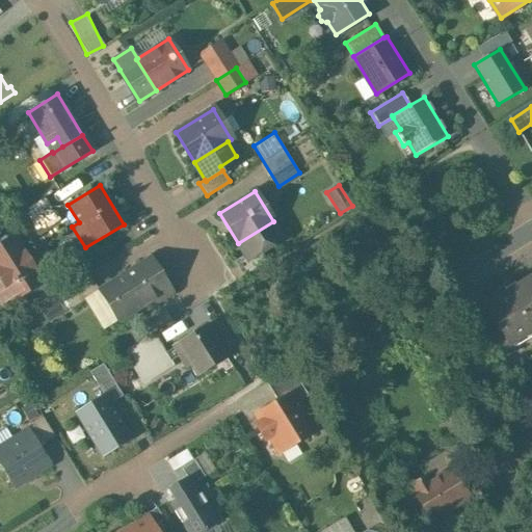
[(44,197),(16,216),(23,229),(31,222),(35,230),(56,216),(44,197)]
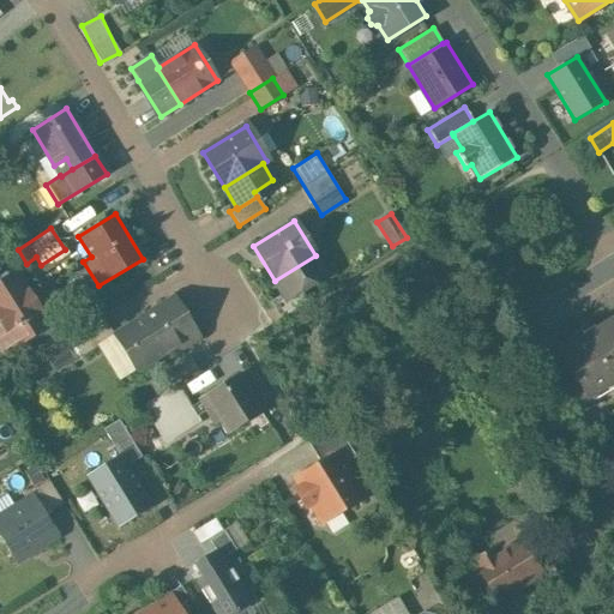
[(315,256),(275,281),(283,294),(287,300),(302,290),(327,275),(315,256)]
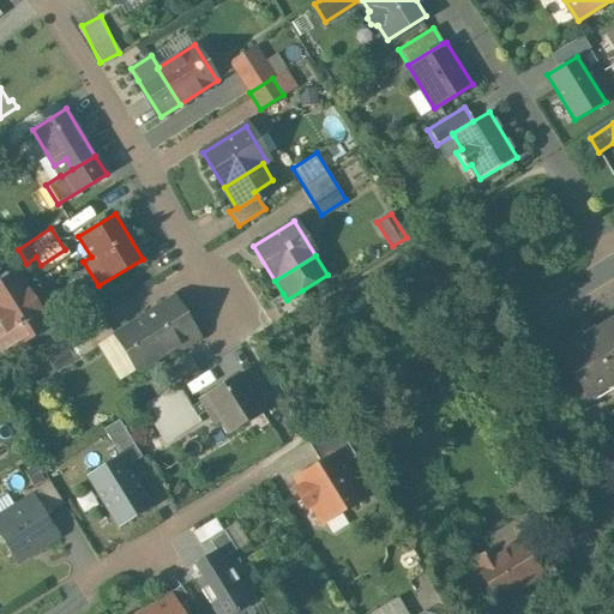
[(13,269),(0,276),(0,324),(4,329),(0,330),(0,338),(7,350),(48,324),(13,269)]
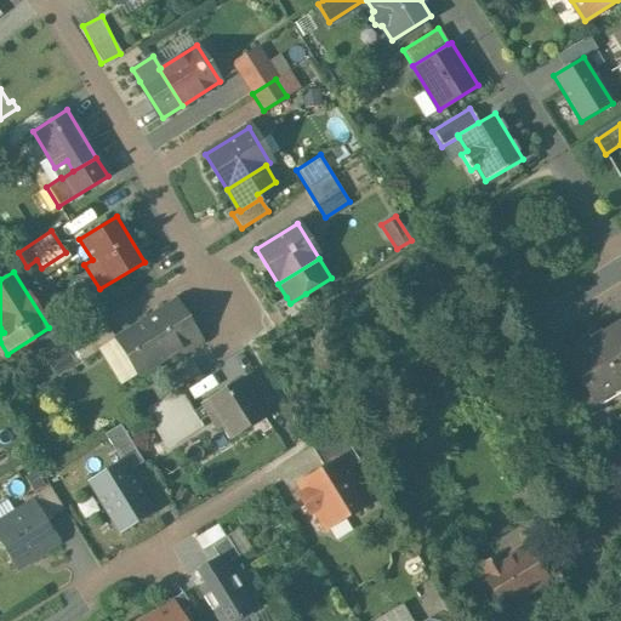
[(306,294),(290,303),(286,297),(273,306),(284,324),(313,306),(306,294)]
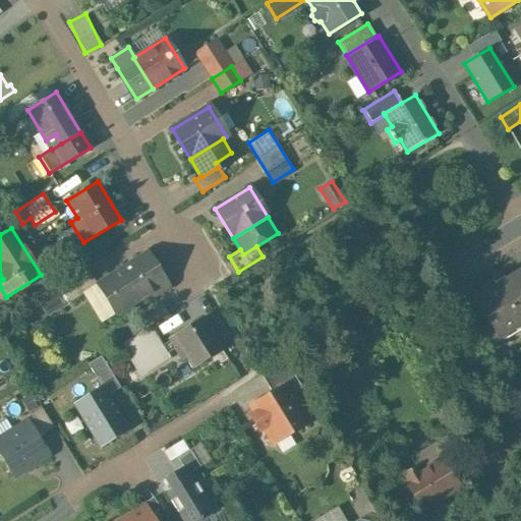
[(97,285),(96,285),(97,286),(114,314),(149,293),(151,296),(167,286),(147,253),(97,285)]
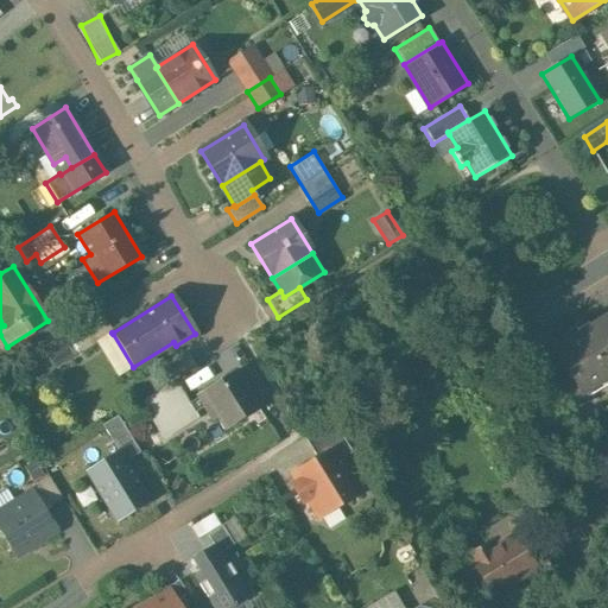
[(100,312),(67,334),(80,354),(113,334),(112,333),(113,333),(100,312)]
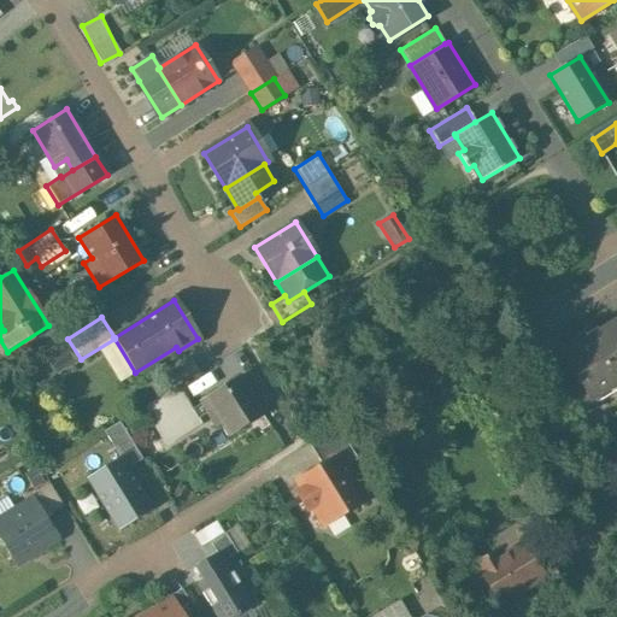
[(616,319),(563,353),(580,381),(589,399),(592,398),(616,382),(616,319)]
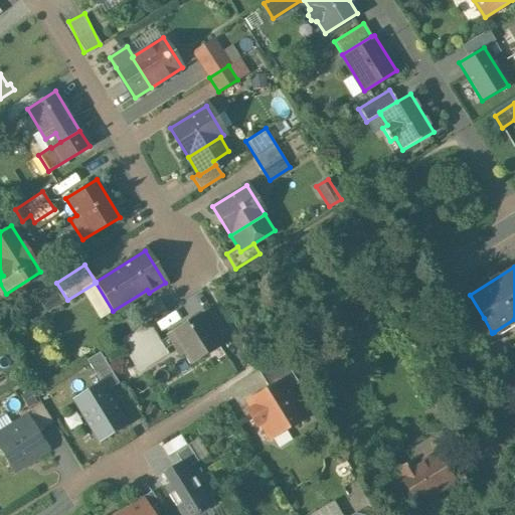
[(159,299),(138,312),(145,324),(148,322),(166,311),(159,299)]
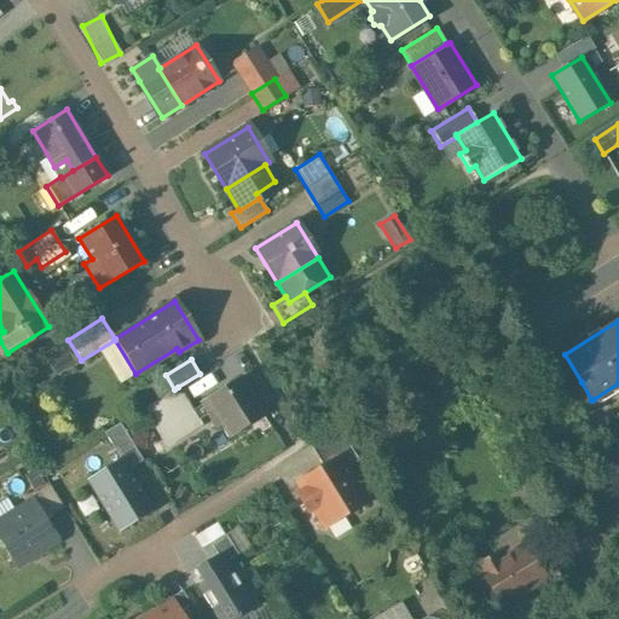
[(241,379),(201,403),(207,414),(213,410),(230,437),(264,415),(241,379)]
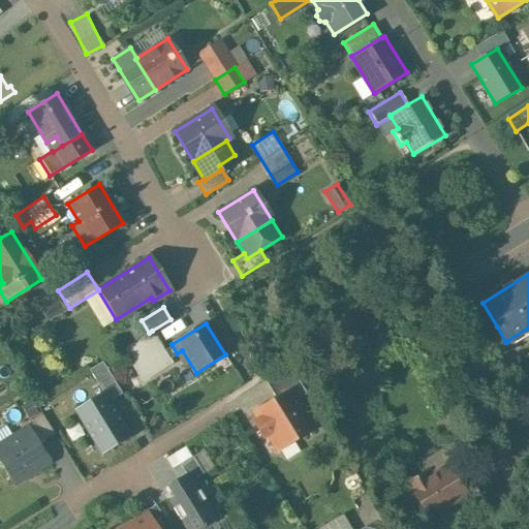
[(497,327),(485,335),(498,358),(511,349),(507,341),(505,342),(497,327)]
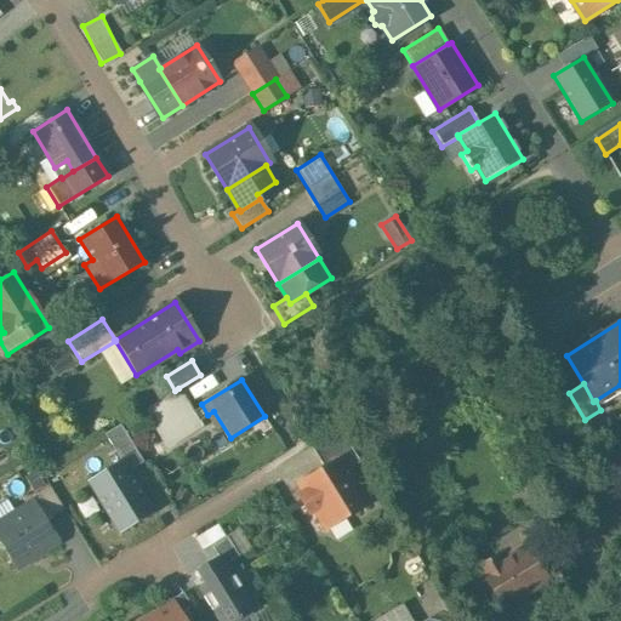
[(175,391),(143,410),(158,434),(194,412),(178,388),(175,391)]
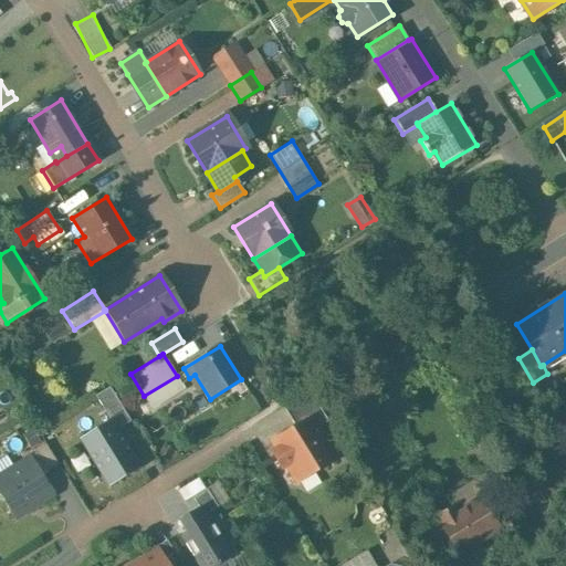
[(108,387),(94,396),(109,420),(111,419),(116,429),(129,421),(108,387)]
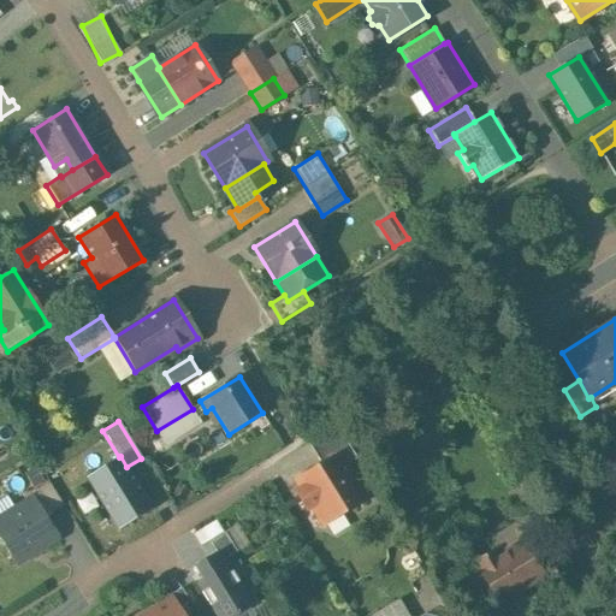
[(357,458),(337,425),(308,443),(319,461),(315,463),(318,468),(338,456),(344,466),(357,458)]
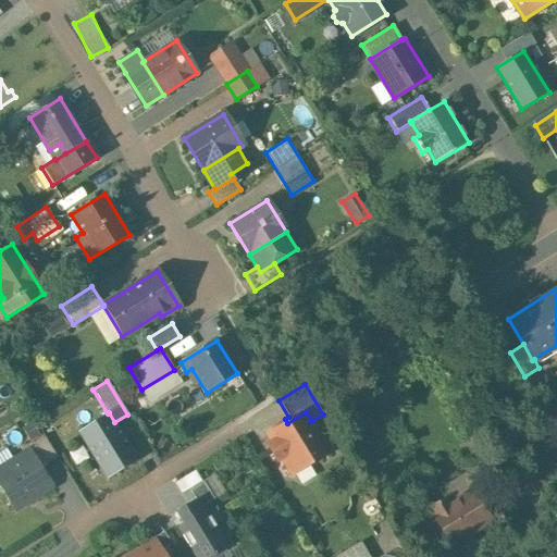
[(108,413),(77,432),(107,480),(138,460),(114,422),(109,412),(108,413)]
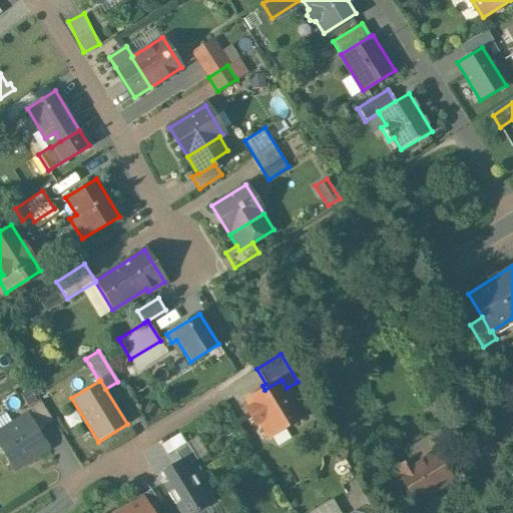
[(265,390),(253,397),(258,403),(246,410),(254,424),(260,421),(269,435),(303,414),(287,388),(282,380),(265,390)]
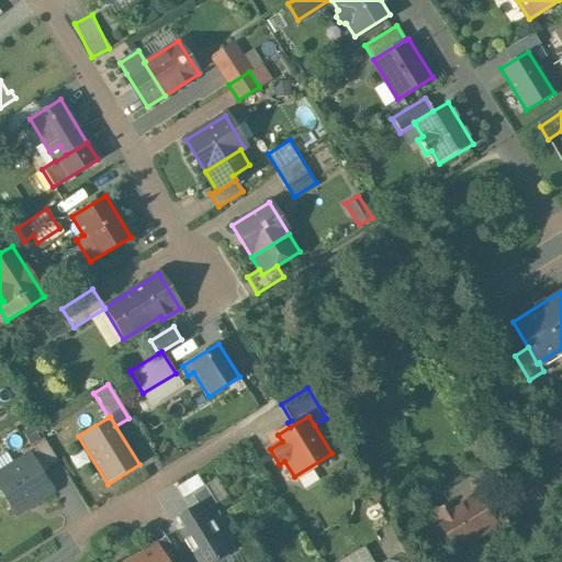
[(536,446),(553,486),(561,481),(561,439),(560,435),(536,446)]
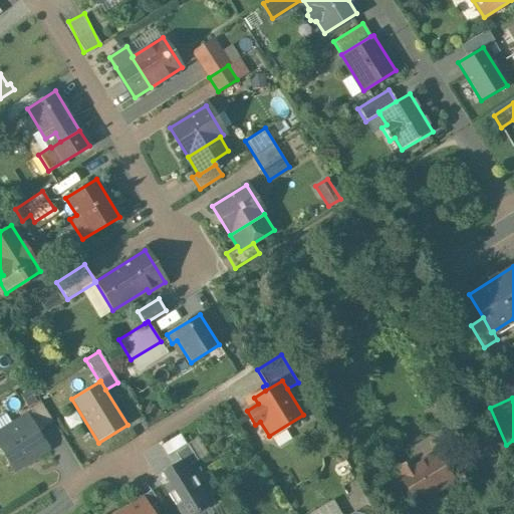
[(40,403),(30,409),(42,429),(52,422),(40,403)]
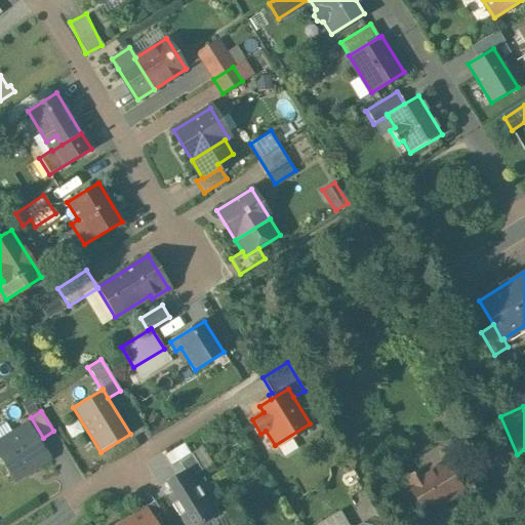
[(27,423),(0,440),(0,458),(14,481),(49,459),(27,423)]
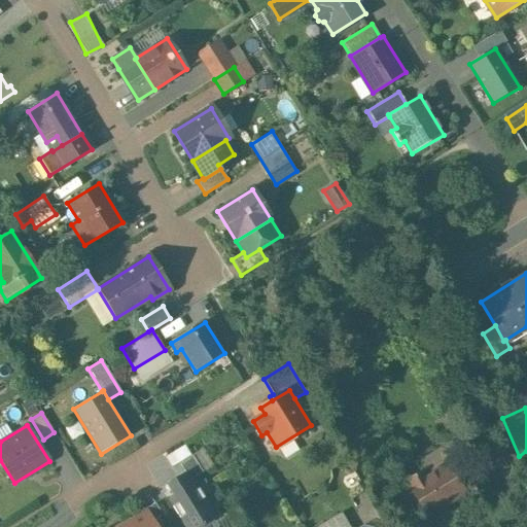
[(206,477),(196,459),(177,470),(184,482),(196,476),(199,481),(206,477)]
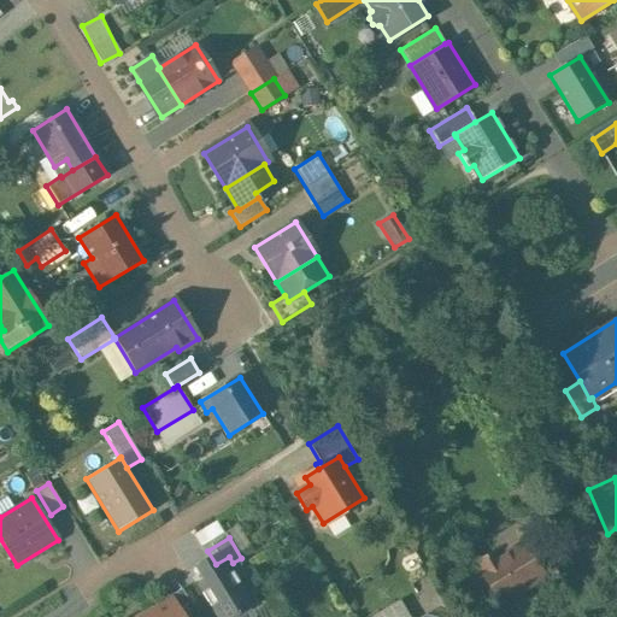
[(523,544),(498,558),(494,552),(486,557),(485,556),(474,562),(499,604),(542,577),(523,544)]
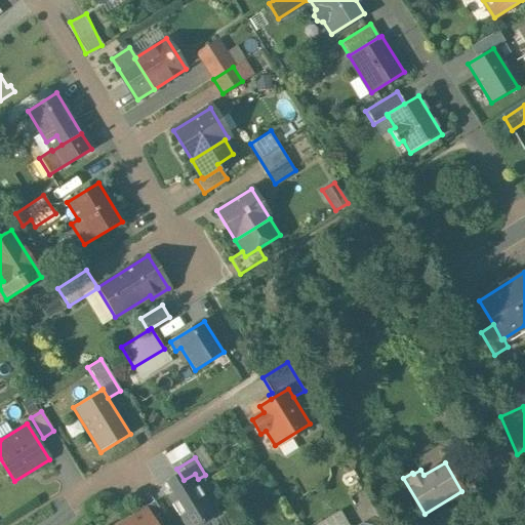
[(198,479),(195,474),(184,480),(163,492),(182,524),(216,524),(223,521),(198,479)]
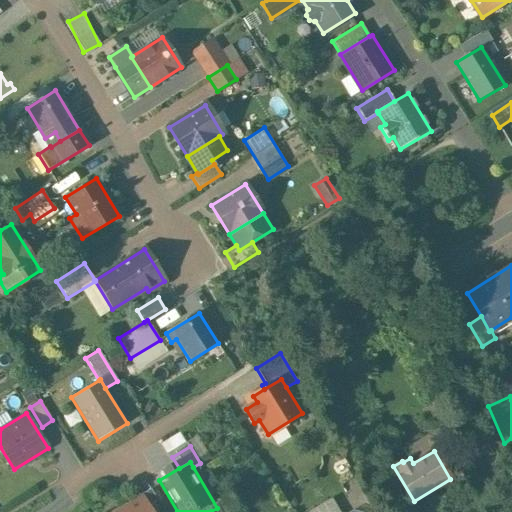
[(150,489),(139,495),(141,498),(142,498),(146,506),(157,499),(150,489)]
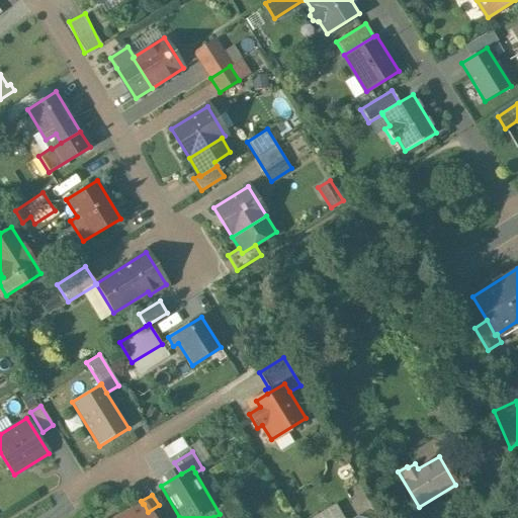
[(143,504),(119,517),(152,517),(148,512),(144,504),(143,504)]
